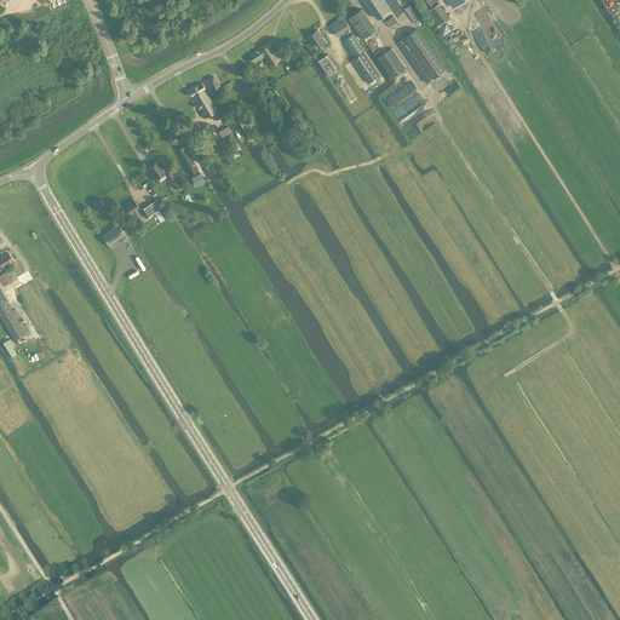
[(365,0),(378,18),(390,10),(382,0),(365,0)]
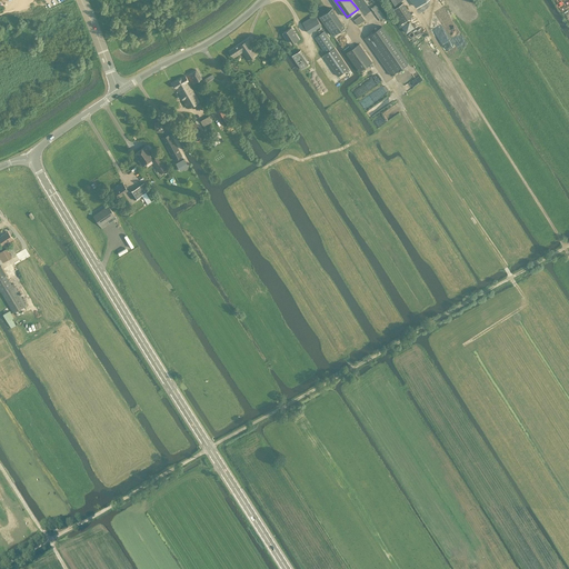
[(412,17),(403,2),(391,10),(401,25),(412,17)]
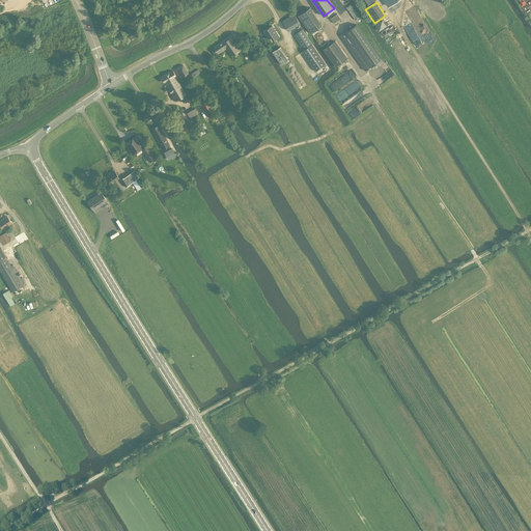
[(346,7),(348,9),(355,19),(360,16),(352,4),(346,7)]
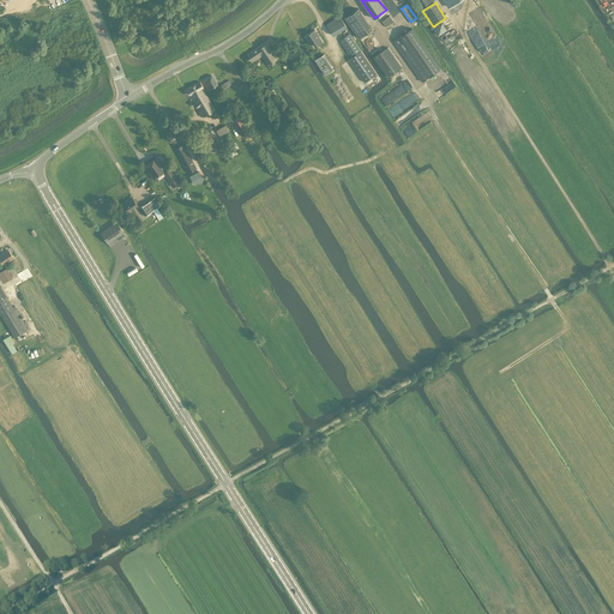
[(362,13),(359,8),(345,17),(360,38),(372,30),(361,14),(362,13)]
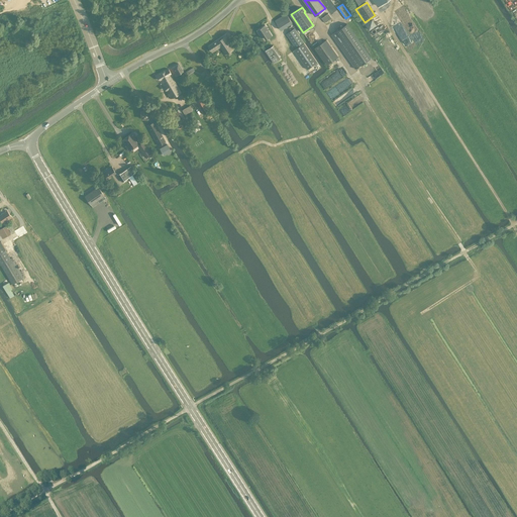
[(292,22),(287,13),(275,20),(281,29),(292,22)]
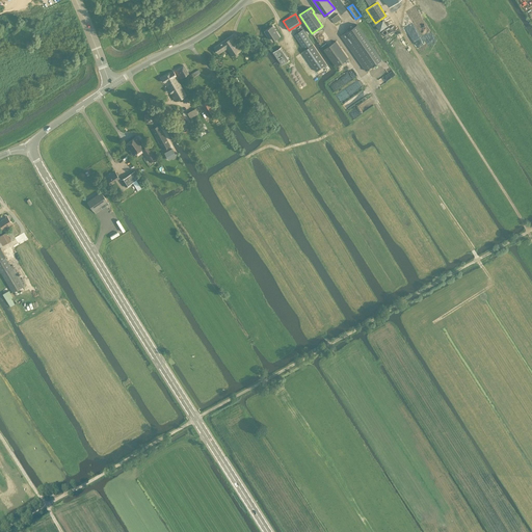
[(335,23),(341,19),(338,14),(331,19),(335,23)]
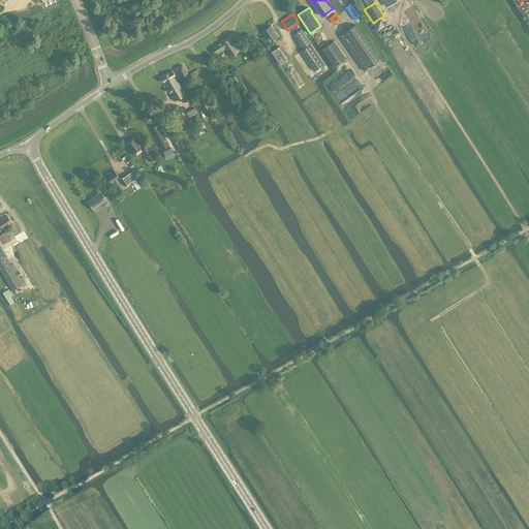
[(379,59),(354,24),(339,35),(364,70),(379,59)]
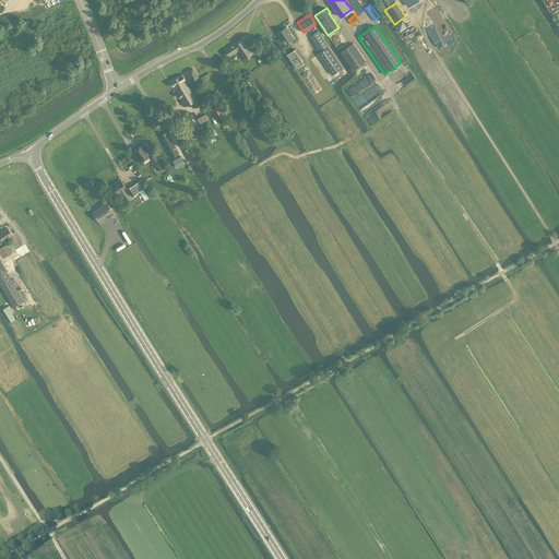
[(288,43),(294,38),(286,26),(277,33),(283,40),(286,38),(288,43)]
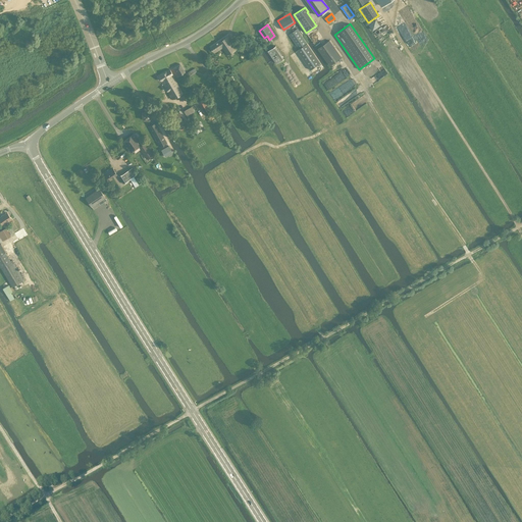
[(290,34),(299,49),(308,43),(297,29),(290,34)]
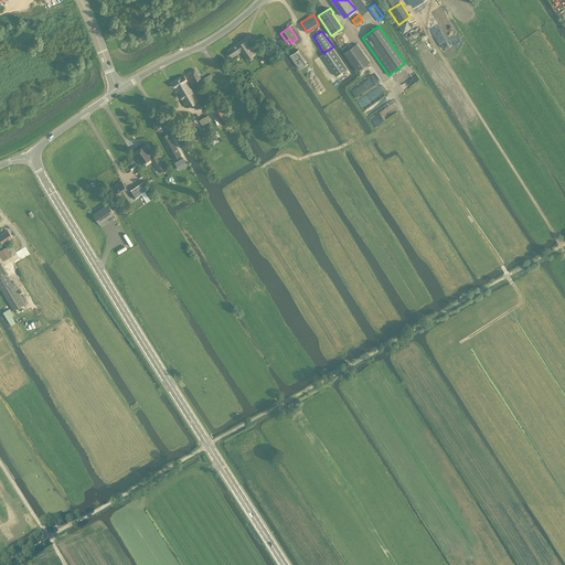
[(246,59),(257,52),(247,38),(227,51),(232,56),(241,51),(246,59)]
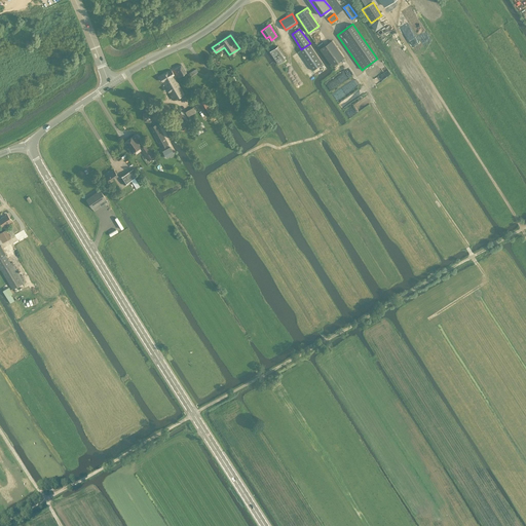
[(333,66),(344,58),(332,41),(321,49),(333,66)]
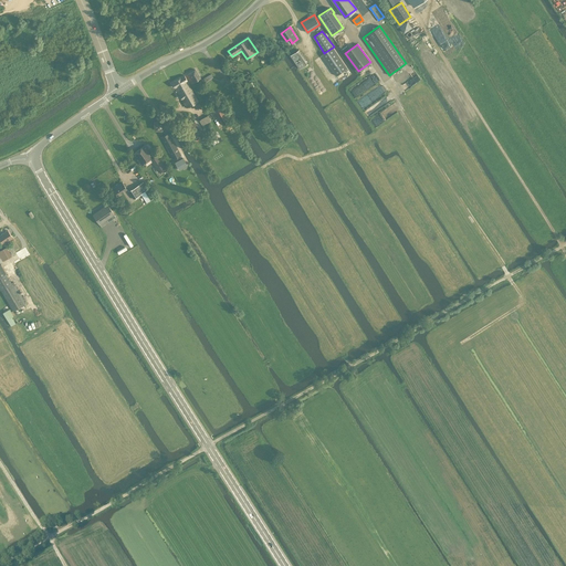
[(322,54),(337,75),(347,69),(334,46),(324,53),(322,54)]
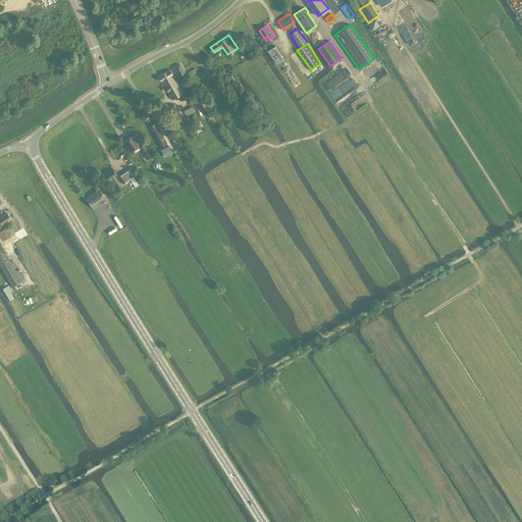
[(268,51),(276,63),(284,58),(275,46),(268,51)]
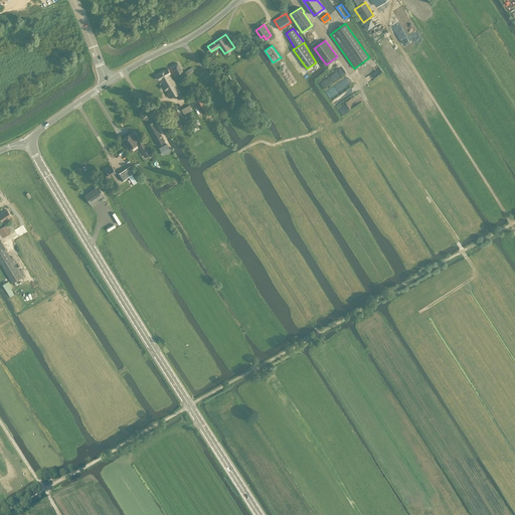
[(173,75),(182,70),(178,62),(169,67),(173,75)]
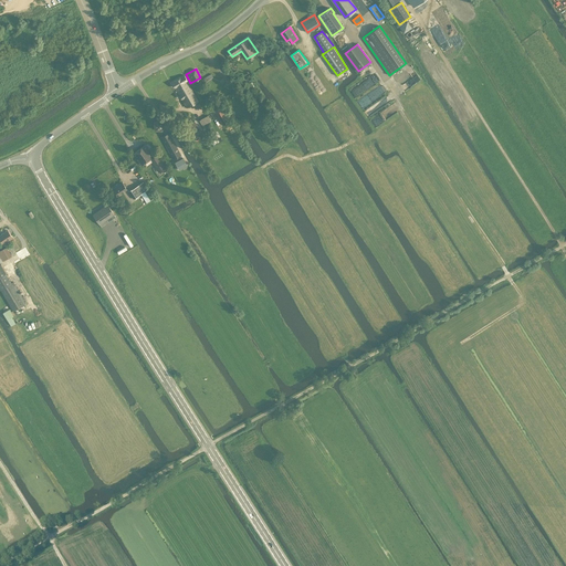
[(186,107),(198,101),(186,81),(187,80),(185,75),(171,83),(175,87),(176,87),(186,107)]
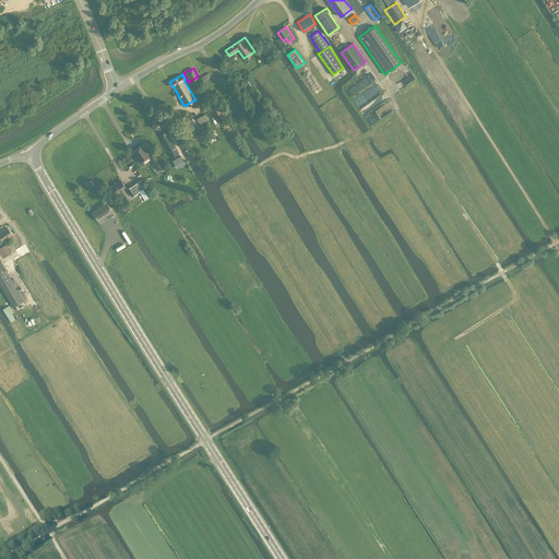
[(226,119),(218,105),(211,109),(219,123),(226,119)]
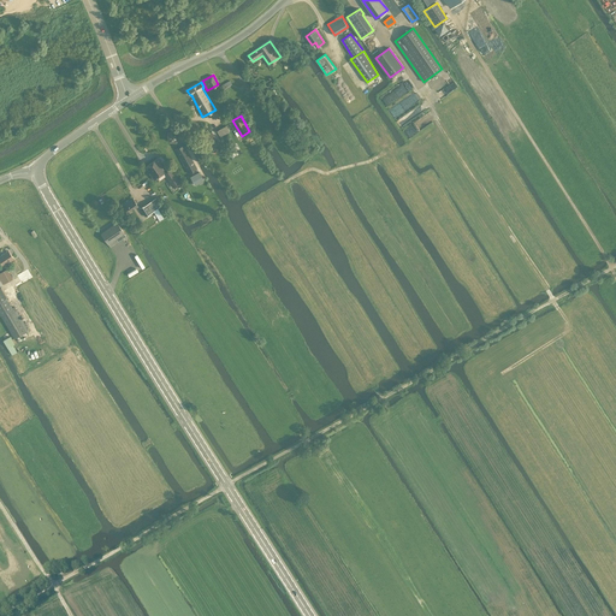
[(226,125),(217,131),(221,140),(227,137),(225,134),(230,131),(226,125)]
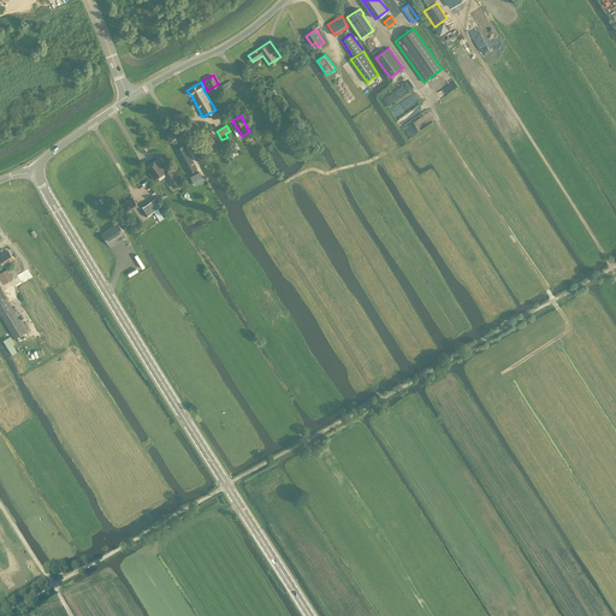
[(176,142),(179,135),(173,130),(167,134),(169,141),(176,142)]
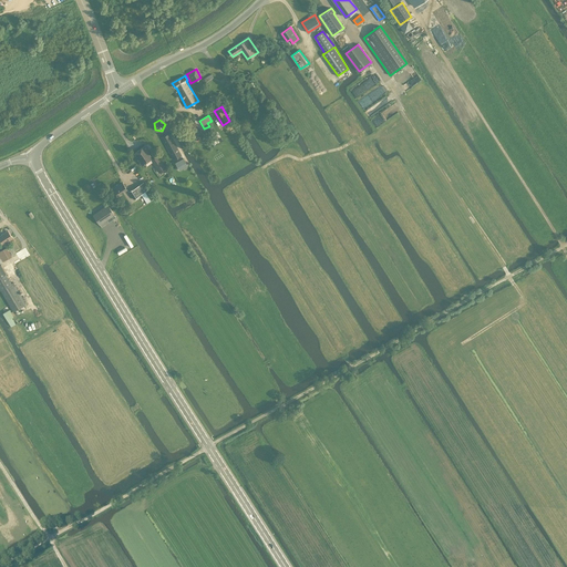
[(195,121),(188,124),(195,134),(194,134),(197,141),(199,138),(196,133),(197,132),(198,134),(202,132),(195,121)]
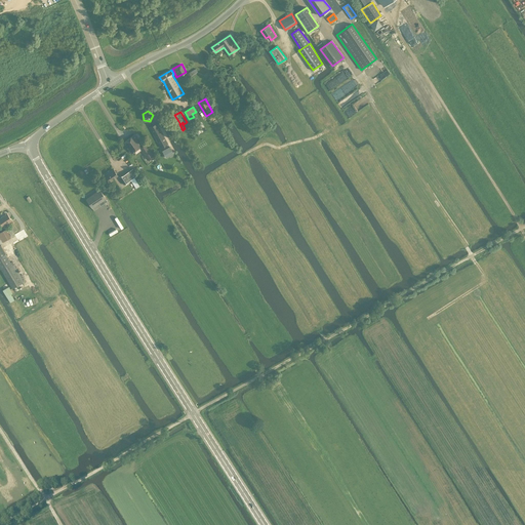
[(160,148),(167,144),(157,123),(149,127),(160,148)]
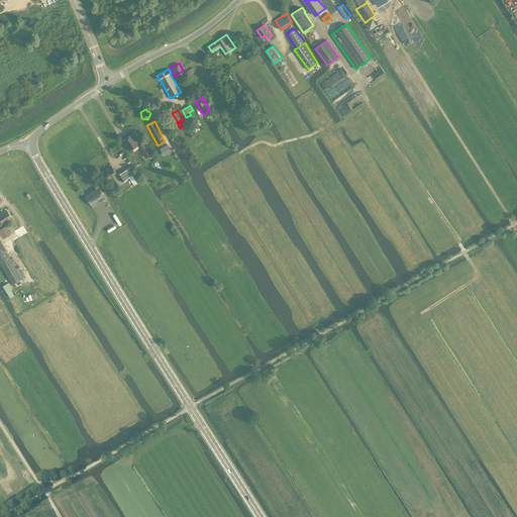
[(129,150),(138,143),(133,137),(134,136),(132,133),(123,139),(127,144),(125,145),(129,150)]
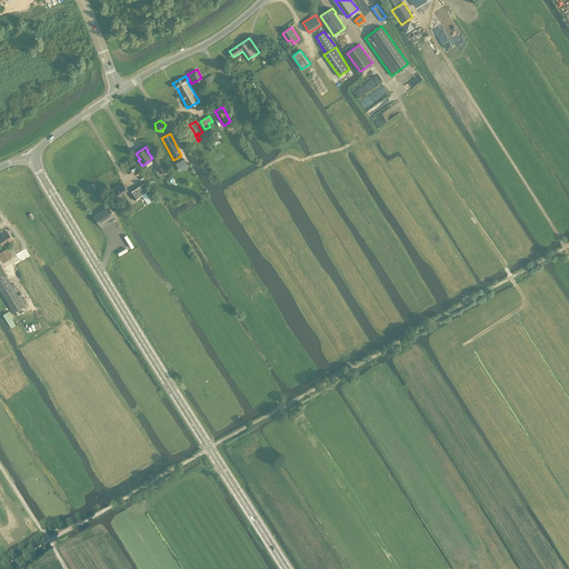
[(167,168),(158,156),(151,160),(160,172),(167,168)]
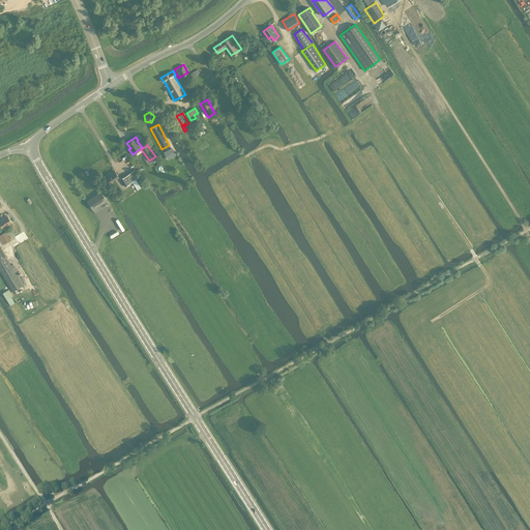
[(175,155),(171,148),(164,152),(168,159),(175,155)]
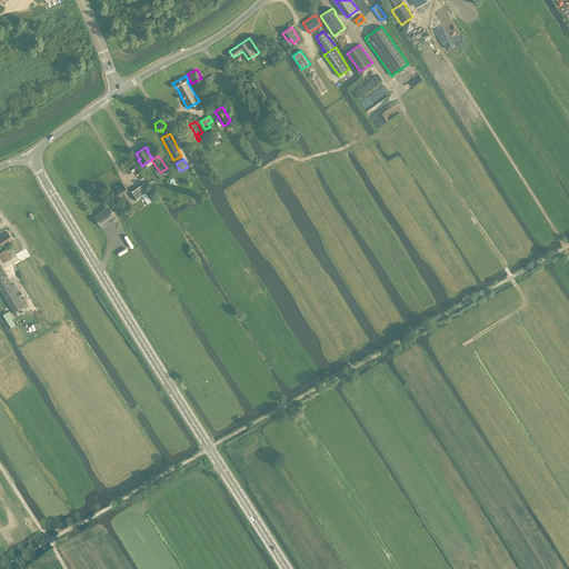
[(148,190),(143,182),(129,192),(133,199),(148,190)]
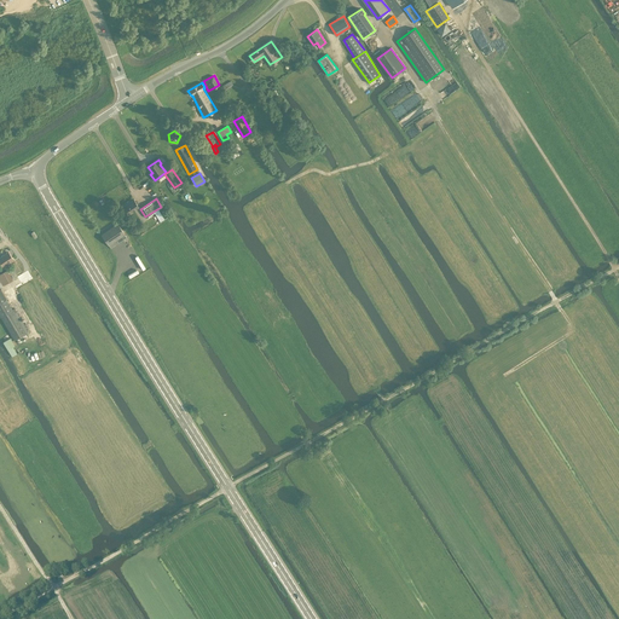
[(123,206),(128,214),(139,207),(133,200),(123,206)]
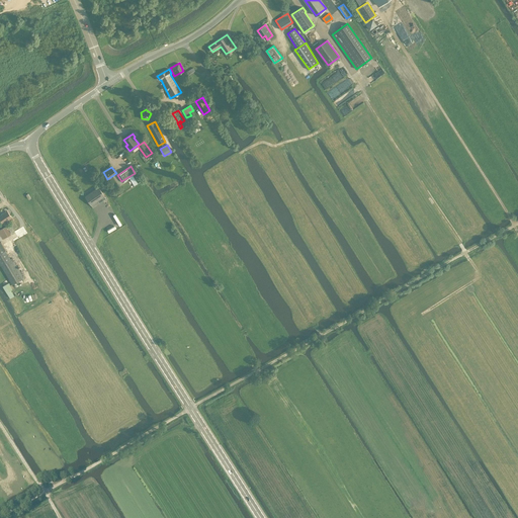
[(104,195),(98,187),(85,196),(91,204),(98,199),(99,202),(106,198),(104,195)]
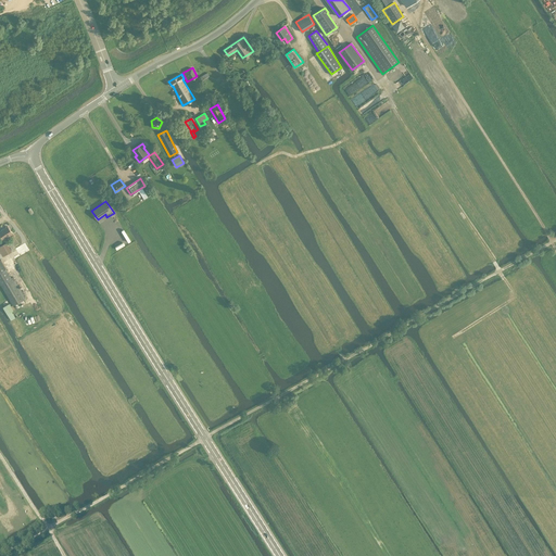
[(0,237),(2,240),(12,232),(8,226),(0,230),(0,237)]
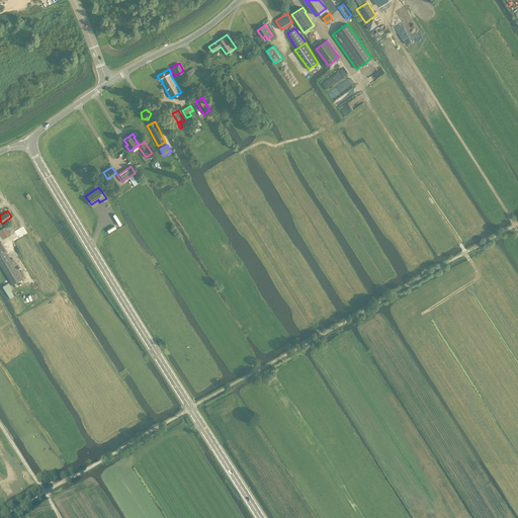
[(0,229),(0,240),(2,239),(10,235),(6,226),(0,229)]
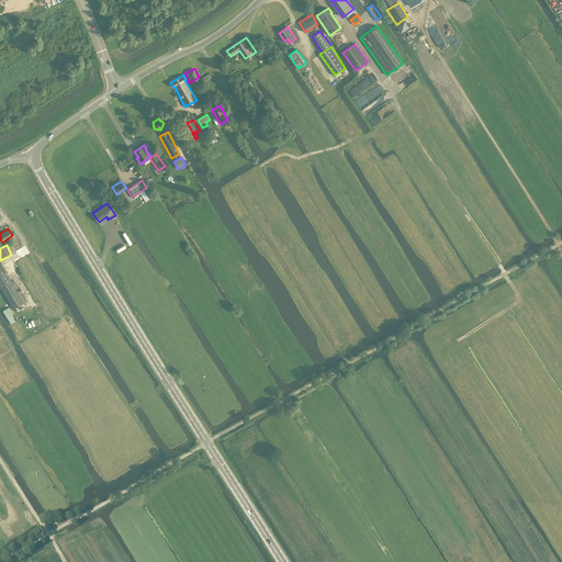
[(1,262),(0,262),(0,285),(1,288),(11,281),(1,262)]
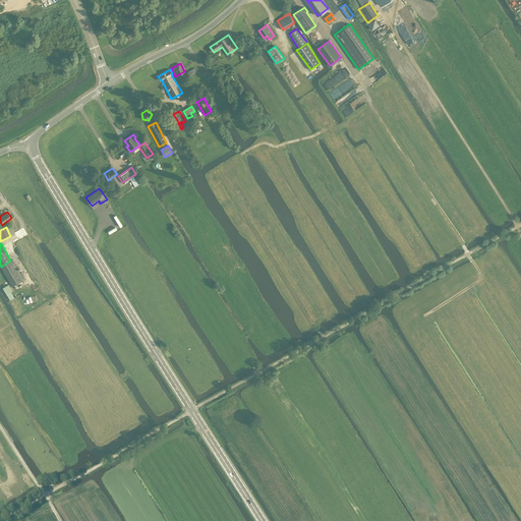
[(10,261),(1,267),(12,286),(24,279),(12,258),(10,261)]
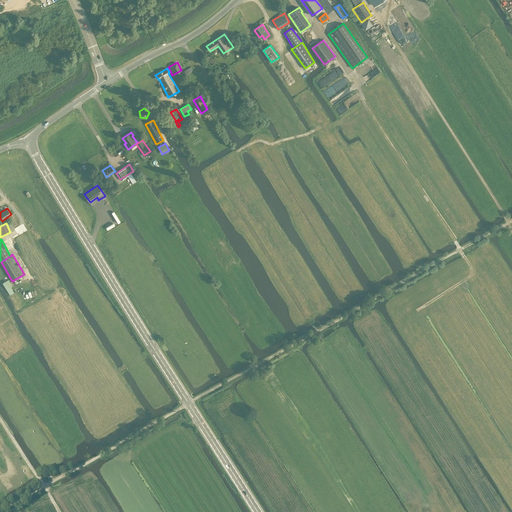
[(12,286),(8,279),(2,283),(6,289),(11,287),(12,286)]
